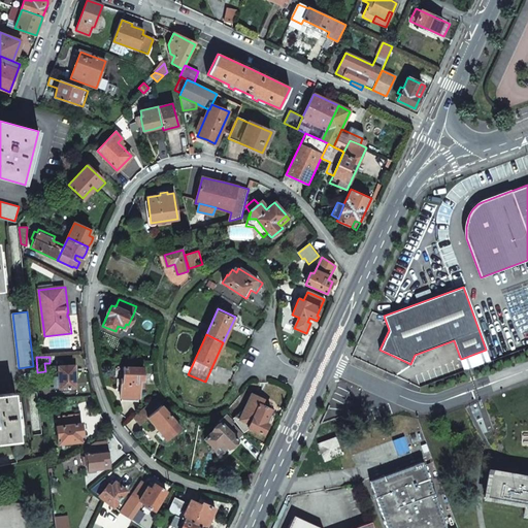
[(54,375),(55,387),(59,387),(59,388),(74,387),(74,375),(75,375),(75,370),(75,365),(56,366),(56,373),(58,372),(58,375),(54,375)]
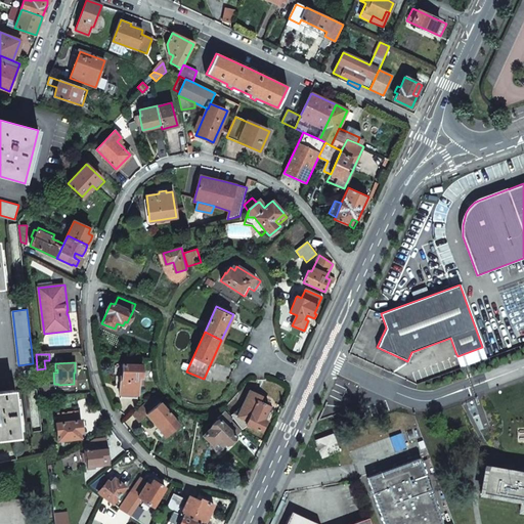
[(142,365),(123,364),(122,377),(120,377),(120,386),(120,394),(121,394),(121,396),(137,397),(137,394),(138,394),(139,385),(142,385),(142,365)]
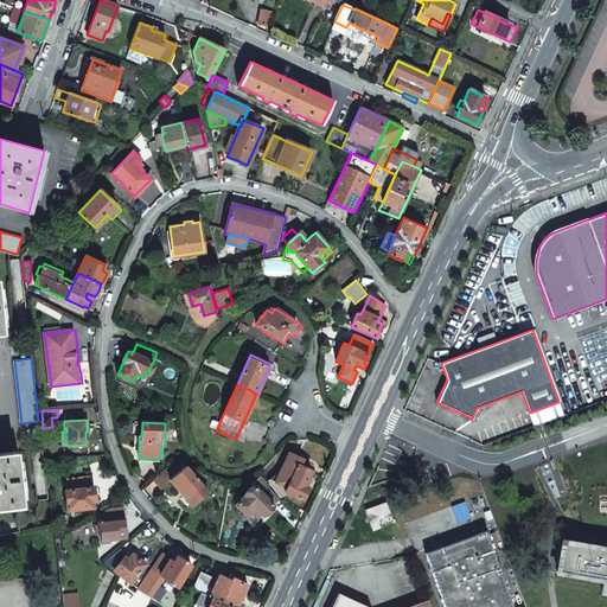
[(0,509),(23,506),(16,452),(0,453),(1,457),(0,455),(0,509)]
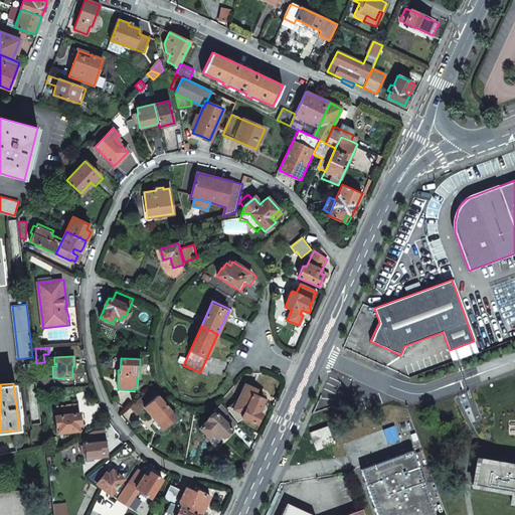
[(245,383),(236,401),(236,400),(227,408),(238,422),(243,417),(256,423),(262,413),(259,411),(261,405),(265,398),(254,394),(258,389),(245,383)]
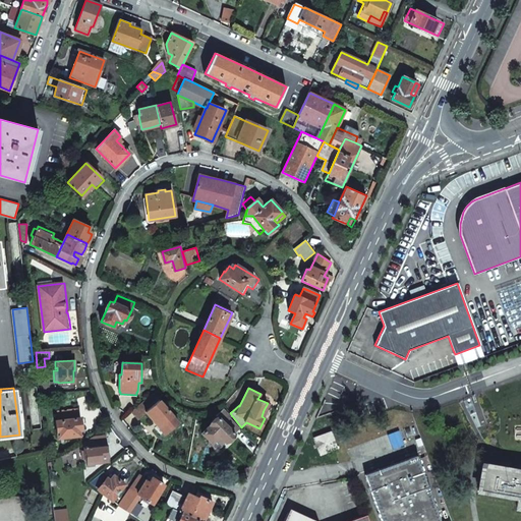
[(146,412),(160,428),(163,431),(165,435),(178,422),(153,393),(132,412),(138,419),(146,412)]
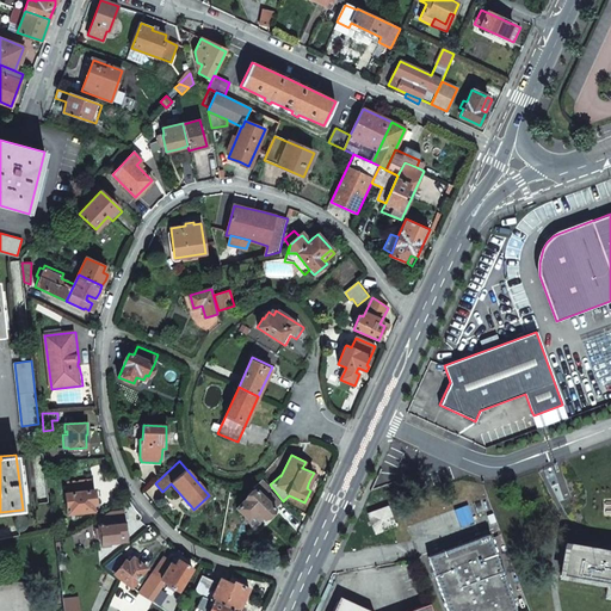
[(245,500),(236,508),(255,528),(282,501),(270,489),(272,487),(263,479),(255,487),(257,489),(253,488),(245,497),(245,500)]
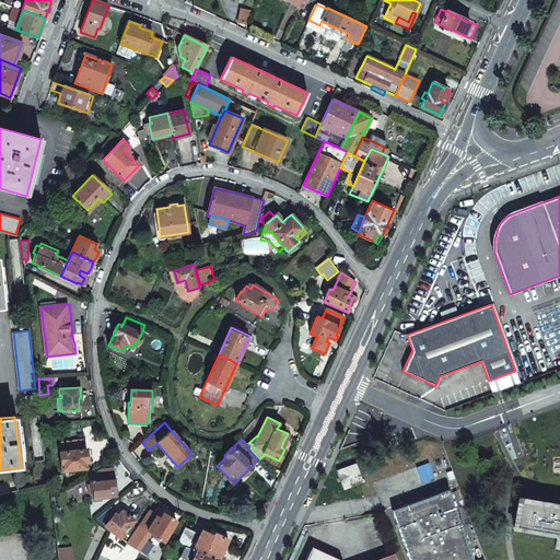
[(60,452),(61,471),(86,468),(86,463),(89,463),(88,456),(86,448),(82,450),(81,441),(61,443),(62,452),(60,452)]
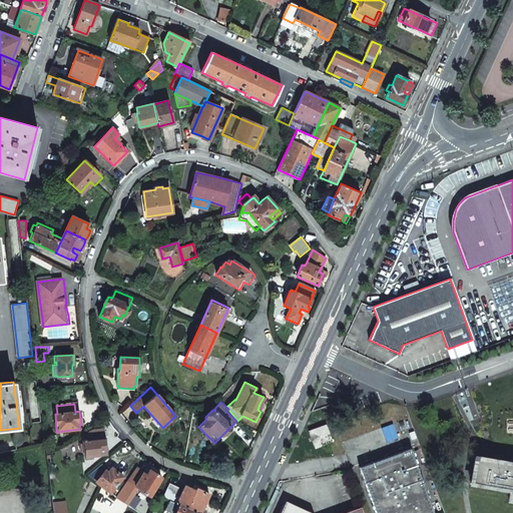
[(316,449),(333,442),(327,425),(309,431),(316,449)]
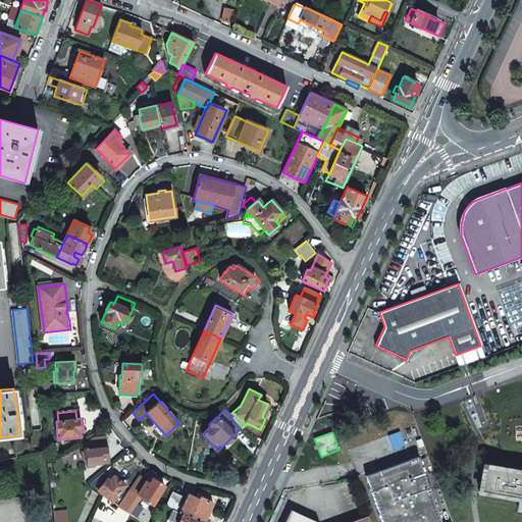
[(87,461),(87,464),(102,463),(101,459),(108,458),(107,448),(105,436),(95,437),(84,444),(86,461),(87,461)]
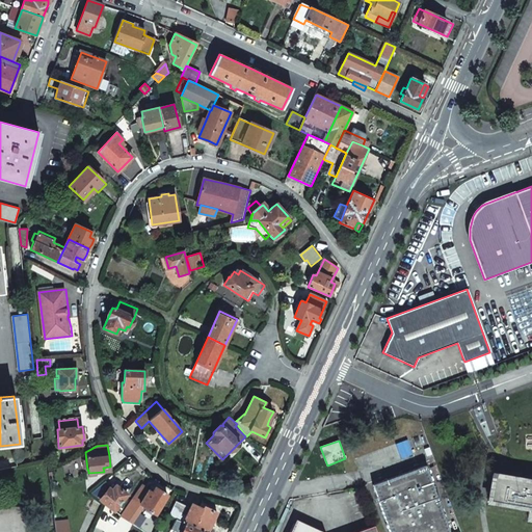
[(449,531),(425,466),(373,485),(390,531),(449,531)]
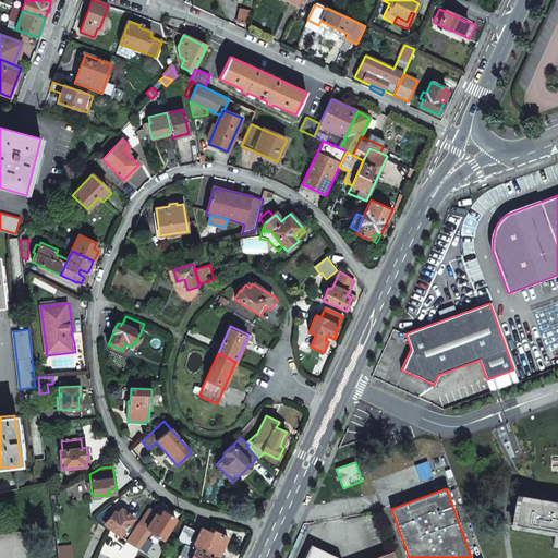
[(557,505),(518,498),(512,525),(556,533),(554,543),(557,543),(557,505)]
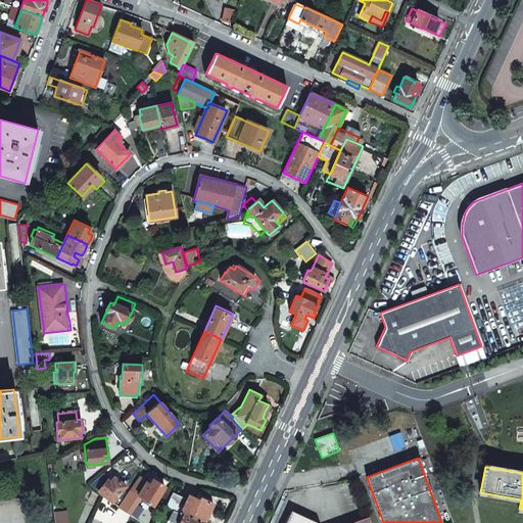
[(107,479),(98,490),(101,493),(103,495),(113,503),(126,486),(119,480),(111,475),(107,480),(107,479)]
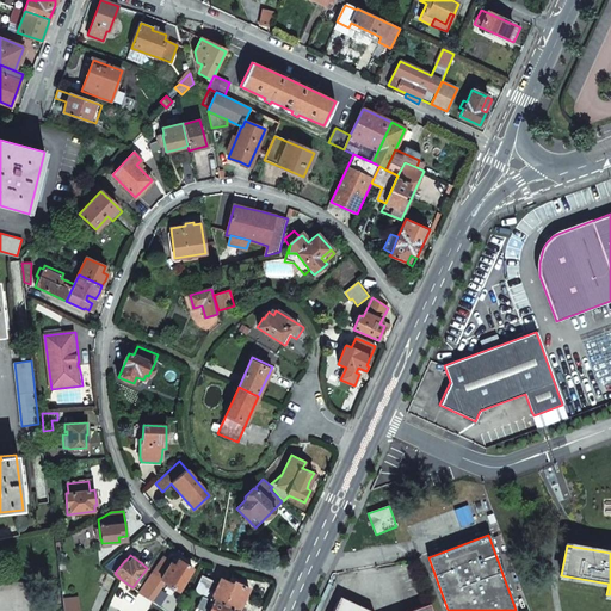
[(164,559),(153,574),(155,575),(165,581),(165,582),(178,591),(192,568),(184,562),(176,557),(171,563),(164,559)]
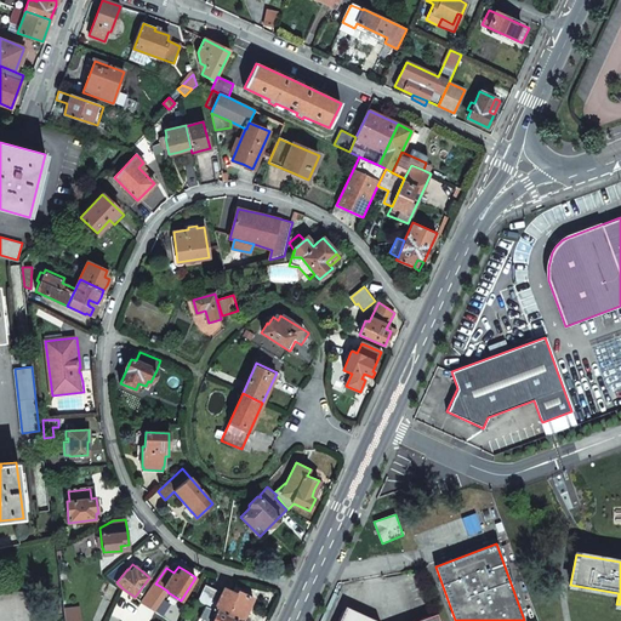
[(206,586),(205,585),(197,602),(205,605),(214,609),(222,593),(206,586)]
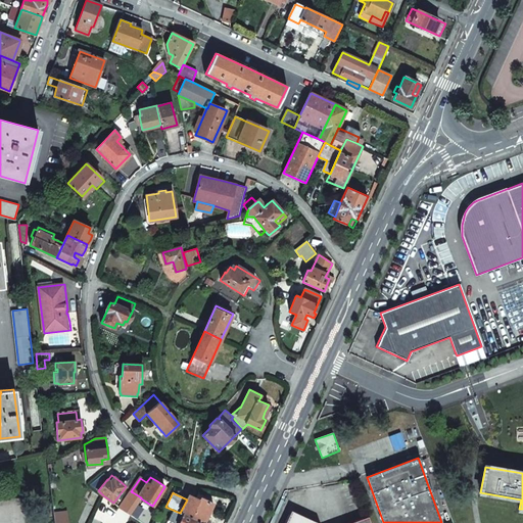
[(183,515),(200,522),(201,522),(206,515),(207,516),(214,505),(203,500),(204,496),(198,494),(196,498),(189,495),(187,500),(180,513),(183,515)]
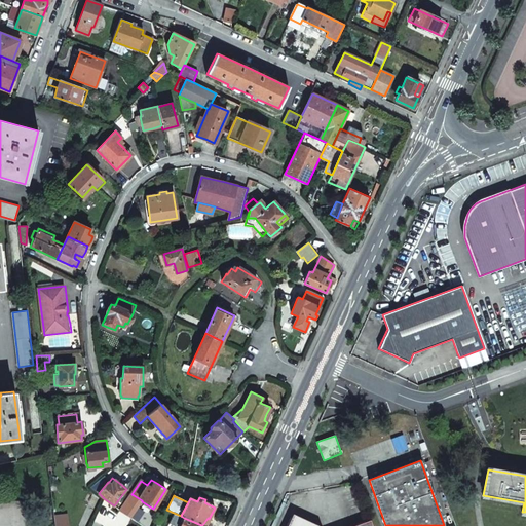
[(181,516),(174,513),(170,523),(175,525),(179,525),(184,518),(181,516)]
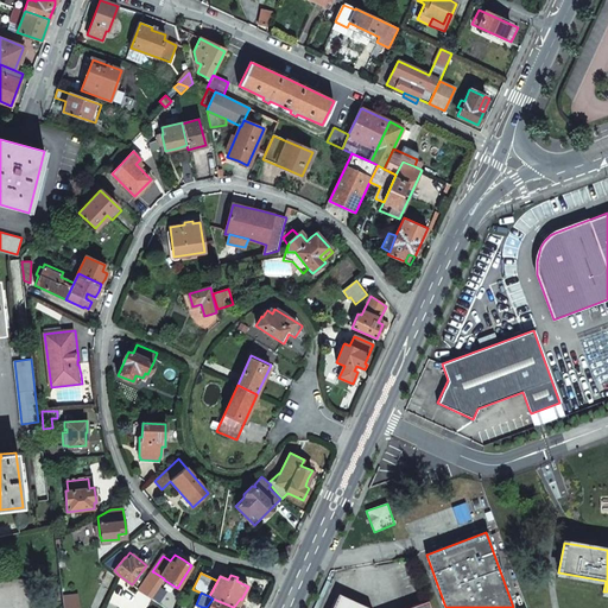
[(354,606),(354,607),(368,607),(339,594),(336,597),(354,606)]
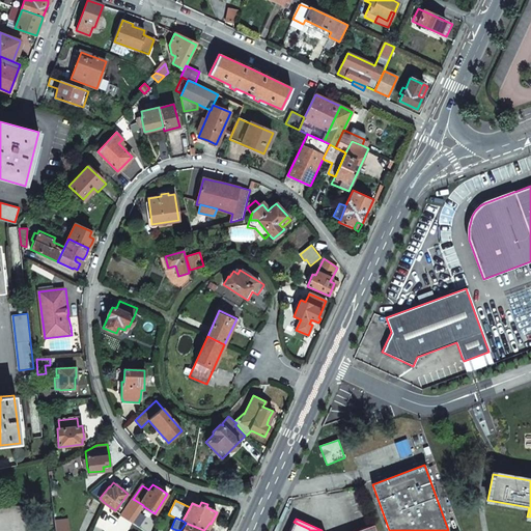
[(294,522),(289,530),(309,530),(309,529),(294,522)]
